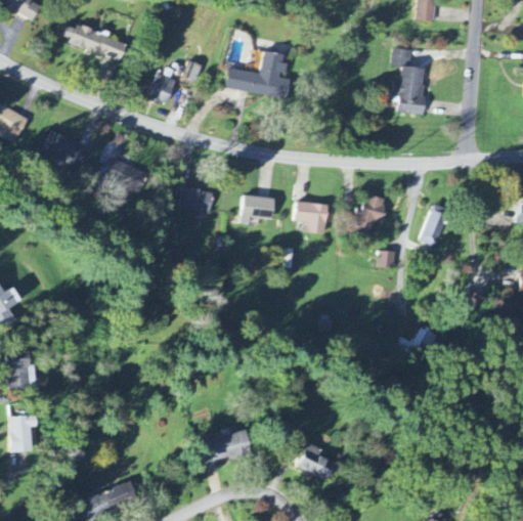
[(0,0),(0,2),(35,18),(41,5),(31,1),(31,0),(0,0)]
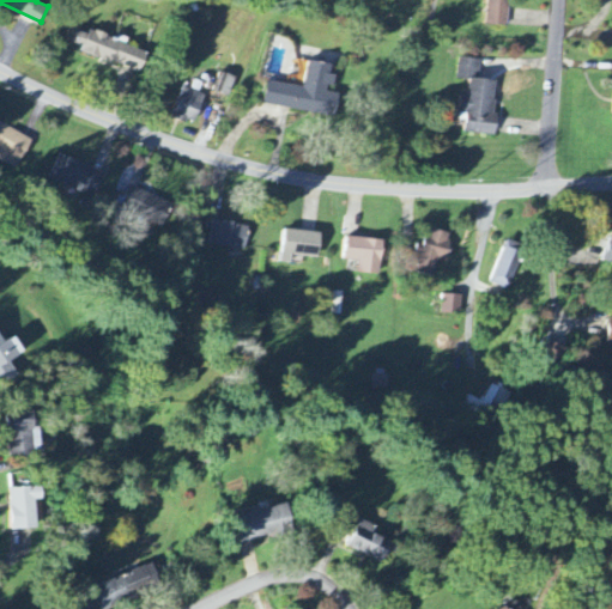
[(489,0),(489,24),(510,24),(511,0),(489,0)]
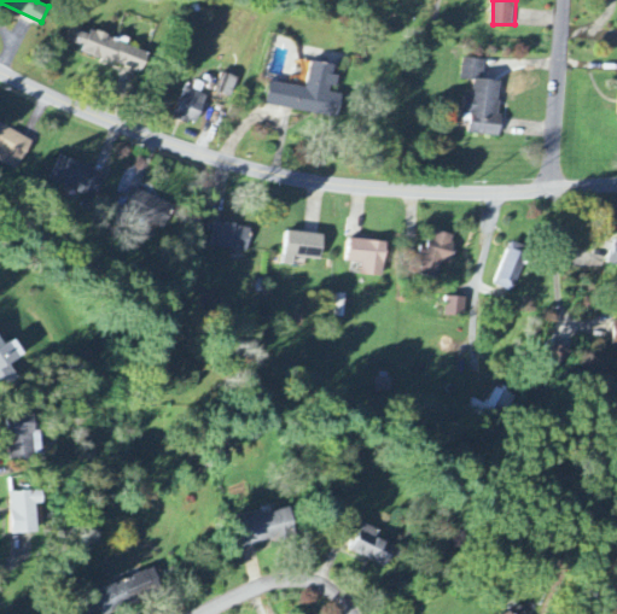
[(151,51),(94,28),(92,33),(80,28),(75,41),(85,45),(83,47),(141,72),(151,51)]
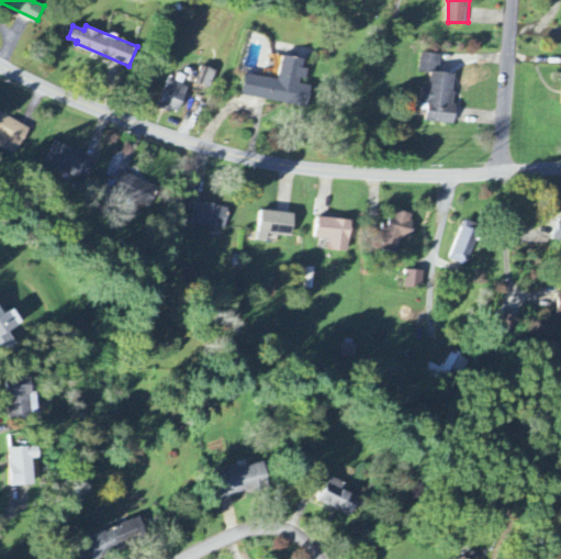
[(428,119),(453,122),(459,73),(440,70),(442,54),(423,52),(421,70),(433,71),(430,87),(424,86),(423,101),(429,102),(428,119)]
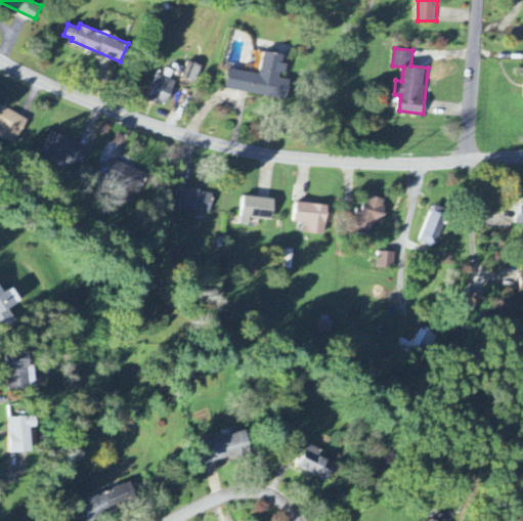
[(289,96),(291,78),(284,77),(287,53),(264,50),(261,71),(230,67),(227,87),(289,96)]
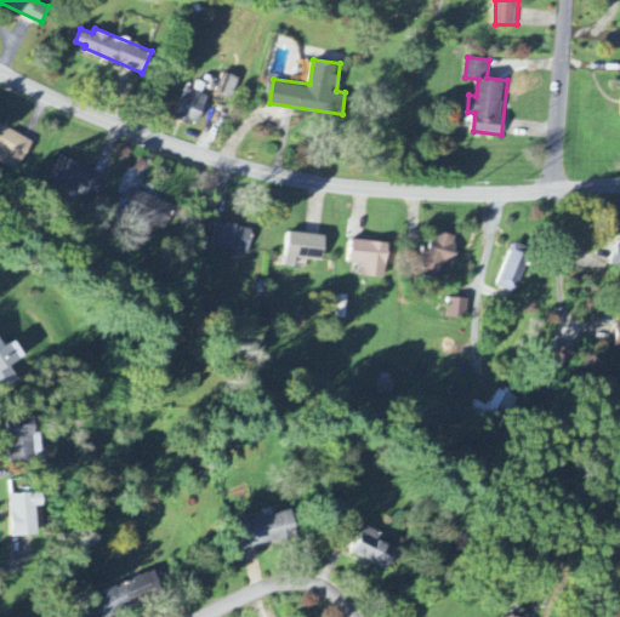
[(242,75),(225,69),(217,90),(233,96),(242,75)]
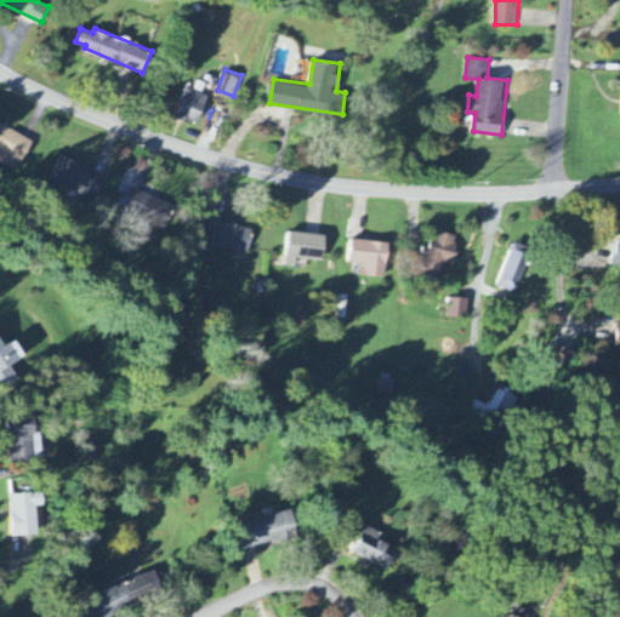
[(211,95),(189,86),(177,114),(198,124),(211,95)]
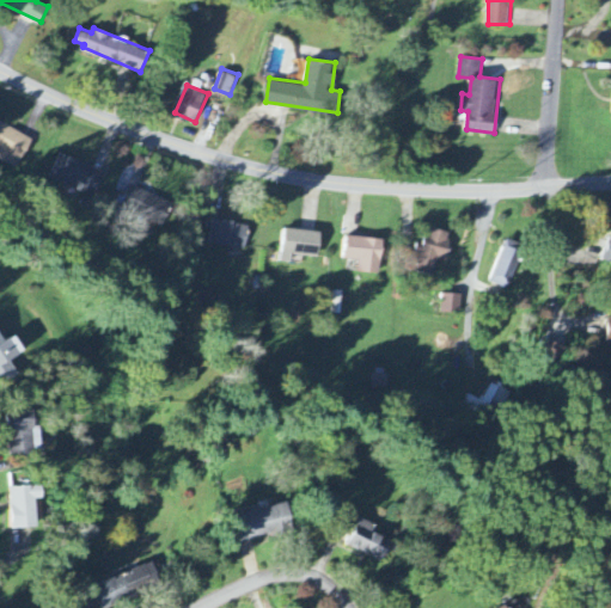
[(0,153),(20,163),(32,135),(0,121),(0,153)]
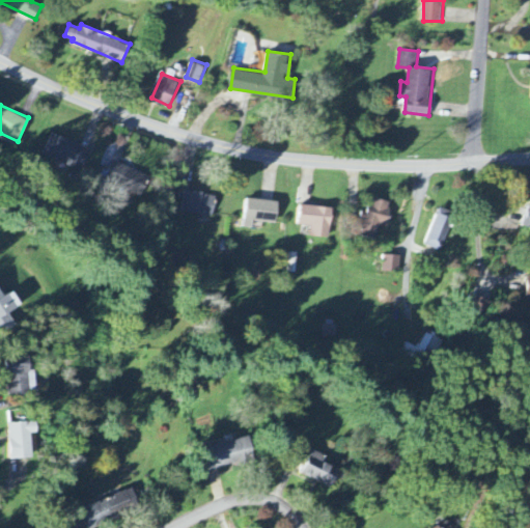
[(84,167),(90,144),(51,133),(45,156),(84,167)]
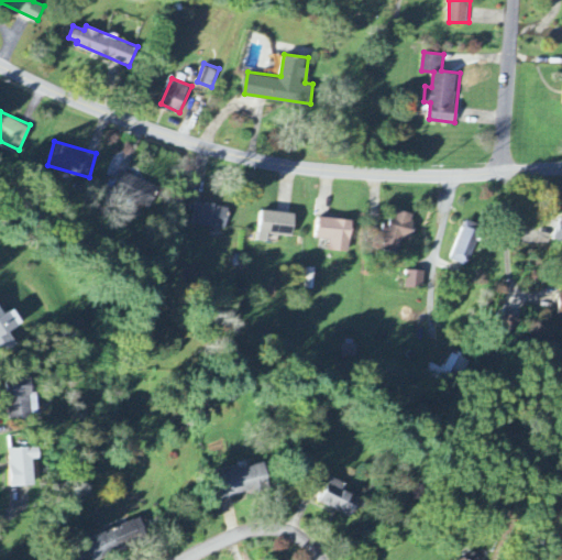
[(160,186),(120,168),(110,190),(149,208),(160,186)]
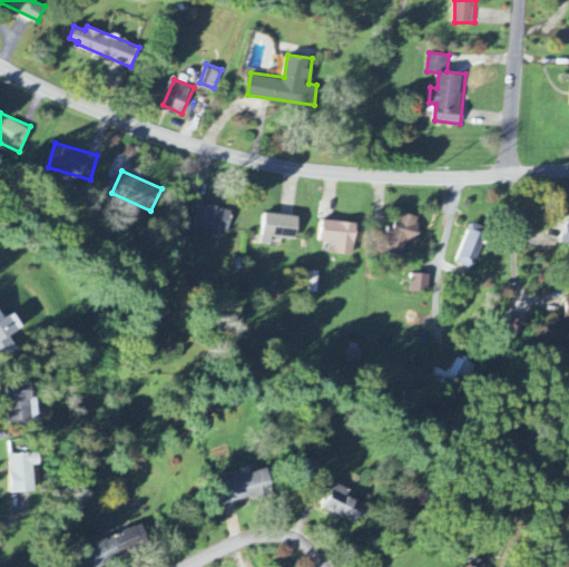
[(233,206),(198,203),(196,226),(231,230),(233,206)]
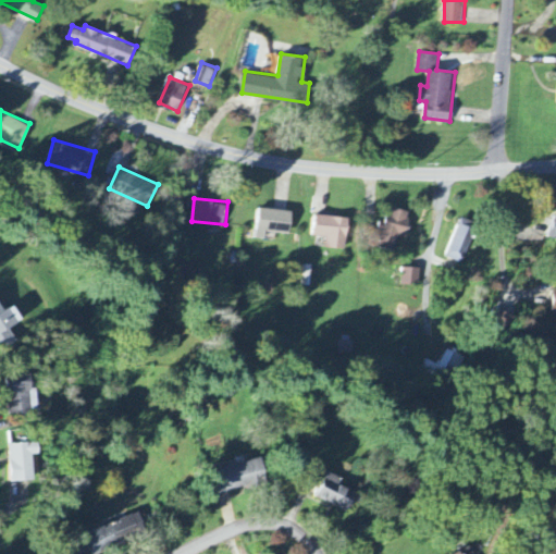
[(294,210),(261,206),(257,236),(267,237),(268,230),(292,232),(294,210)]
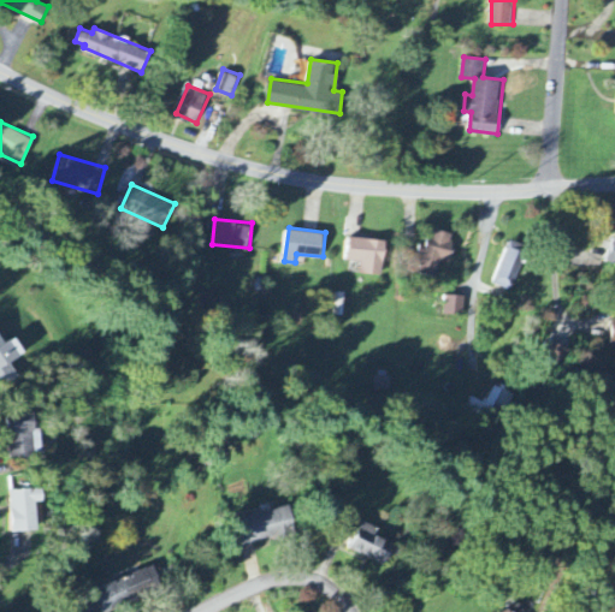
[(442,259),(450,261),(457,235),(433,227),(421,269),(438,274),(442,259)]
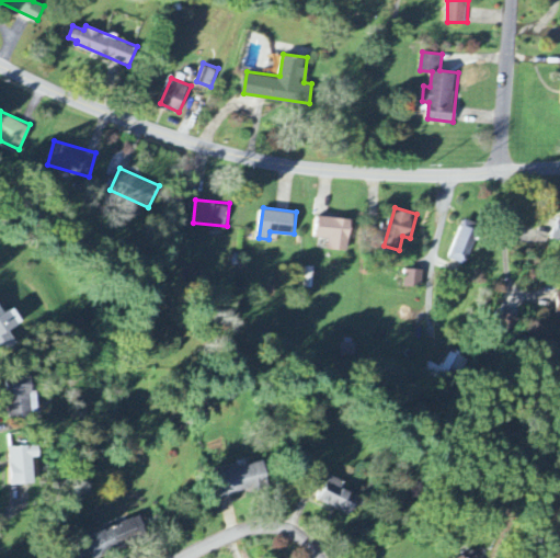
[(351,249),(352,217),(318,215),(318,236),(330,236),(330,248),(351,249)]
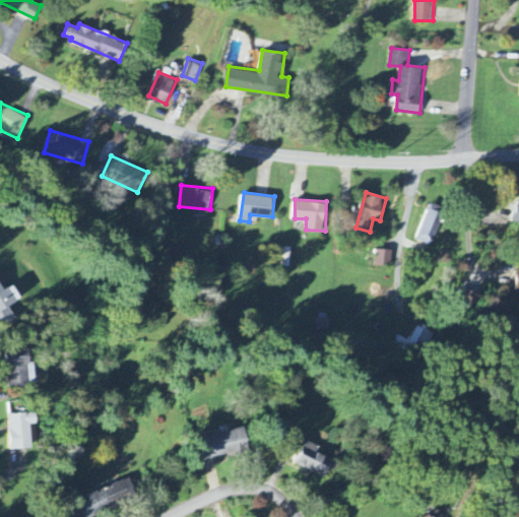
[(518,200),(504,201),(504,209),(485,209),(485,222),(518,222),(518,200)]
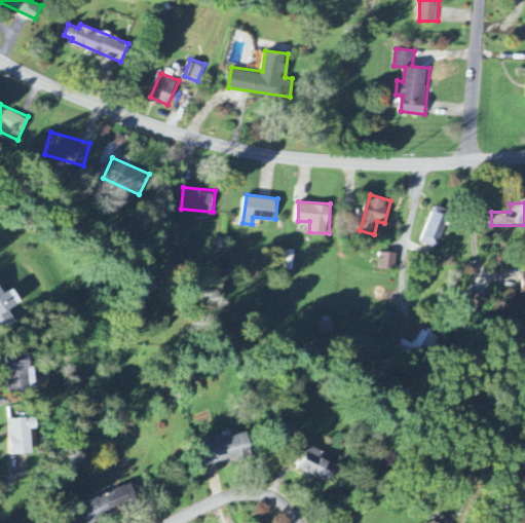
[(420,239),(437,247),(452,210),(436,203),(420,239)]
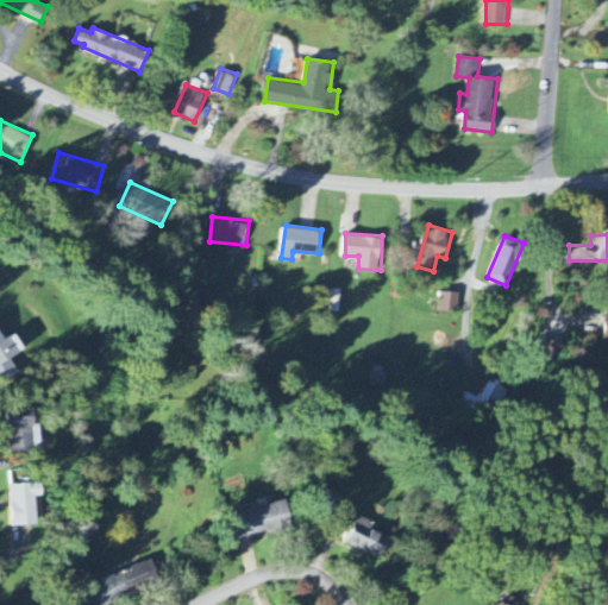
[(459,291),(440,290),(440,309),(459,310),(459,291)]
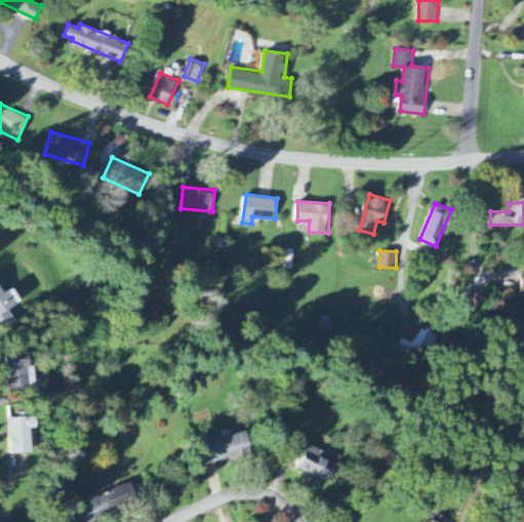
[(0,326),(14,319),(7,308),(21,300),(13,286),(4,291),(0,284),(0,326)]
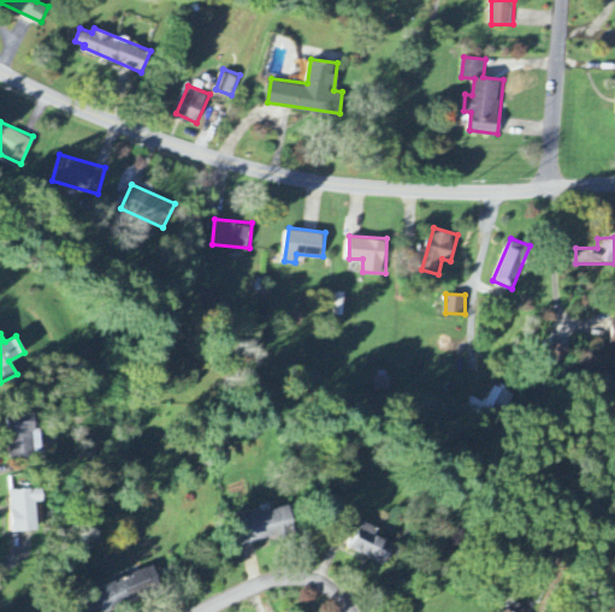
[(479,404),(496,419),(514,397),(497,382),(479,404)]
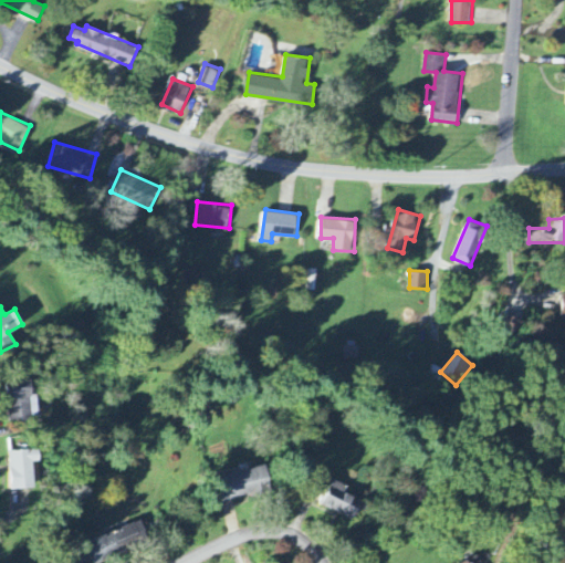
[(37,417),(35,392),(31,393),(31,378),(7,379),(8,418),(37,417)]
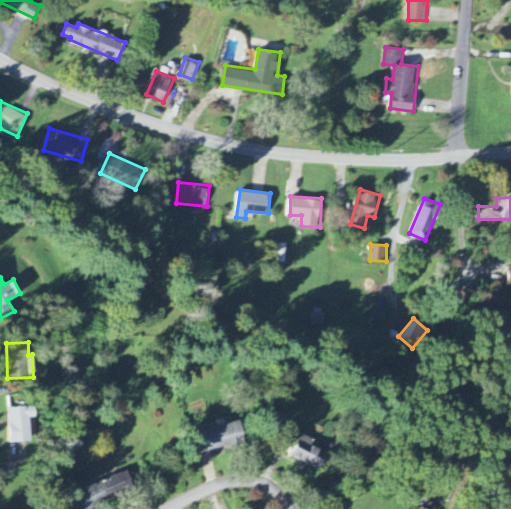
[(9,406),(10,441),(30,440),(29,416),(34,416),(34,405),(9,406)]
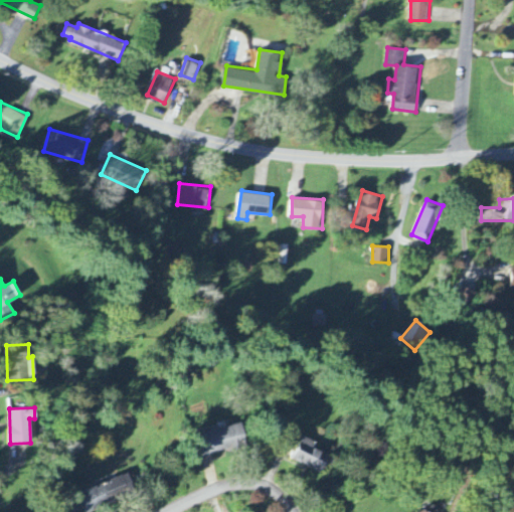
[(247,447),(243,422),(200,430),(204,454),(247,447)]
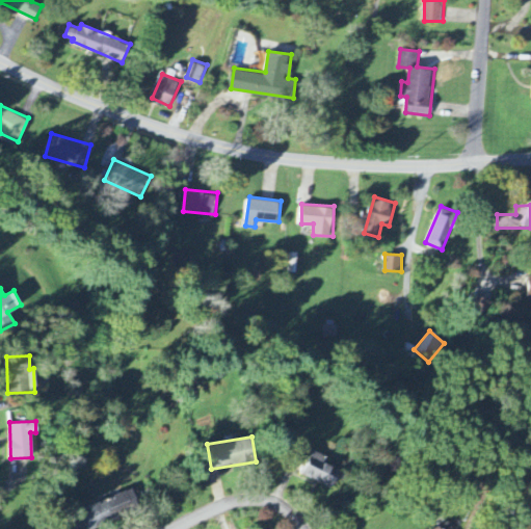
[(326,455),(312,450),(302,475),(333,485),(340,468),(323,461),(326,455)]
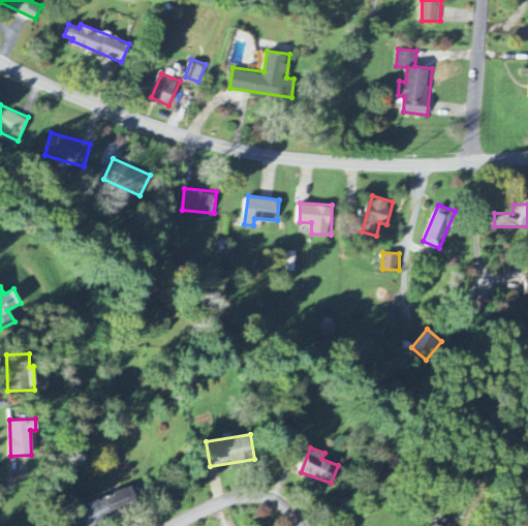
[(88,524),(141,504),(132,485),(81,504),(88,524)]
